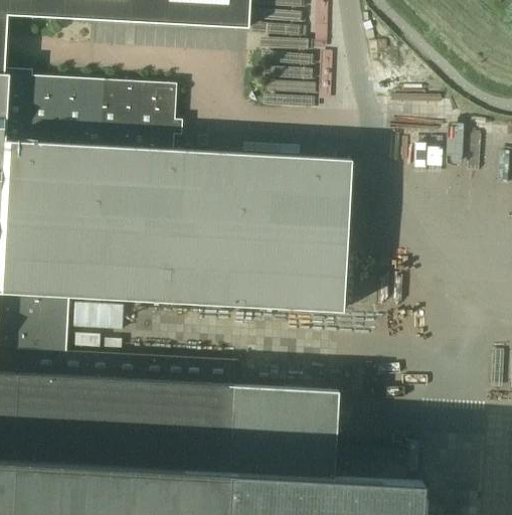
[(0,0),(0,73),(3,73),(10,74),(10,68),(6,68),(9,14),(250,27),(251,0),(0,0)]
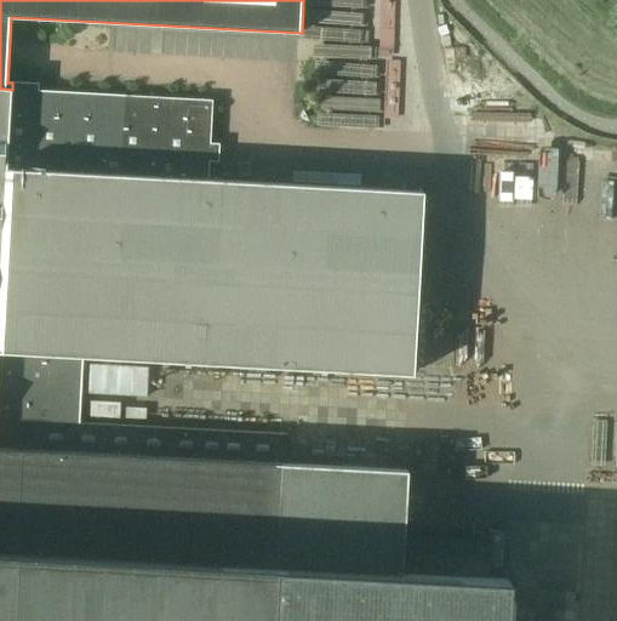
[(41,84),(12,83),(12,90),(16,96),(12,174),(211,180),(211,163),(222,163),(222,146),(212,144),(215,101),(41,91),(41,84)]
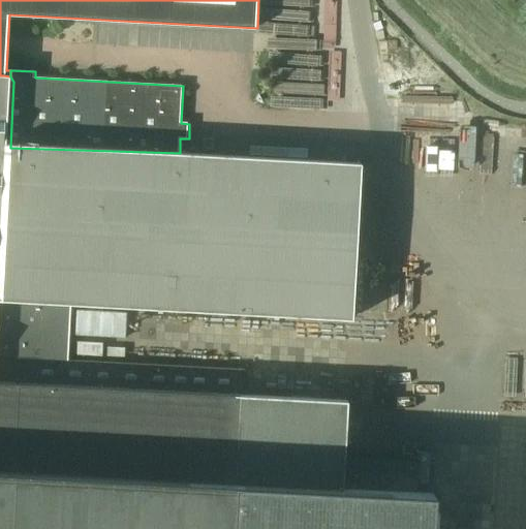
[(0,372),(3,309),(10,148),(13,82),(10,76),(3,75),(0,75),(0,372)]
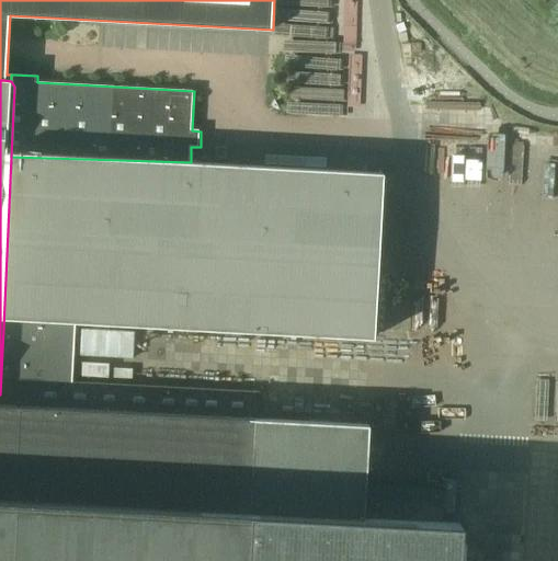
[(231,149),(220,149),(220,160),(231,160),(231,149)]
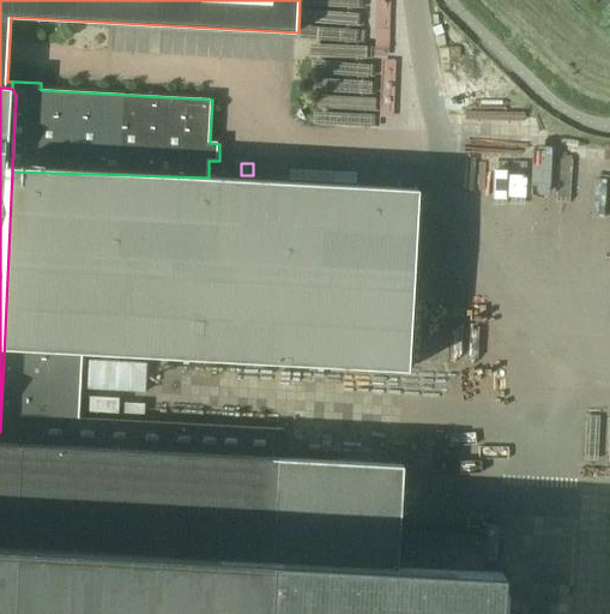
[(209,178),(12,172),(4,359),(84,361),(85,353),(411,371),(421,190),(209,178)]
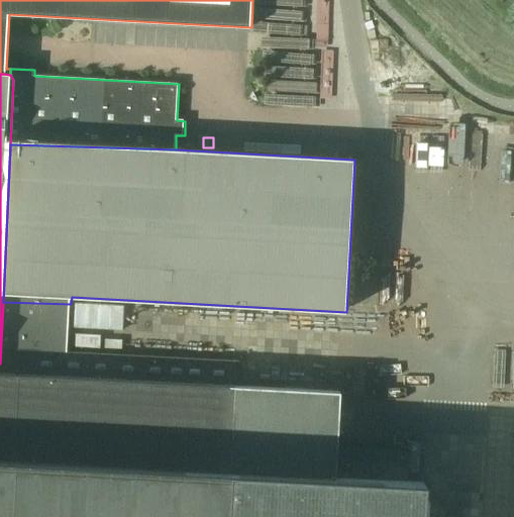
[(422,516),(424,483),(410,482),(335,478),(337,449),(340,392),(240,388),(241,362),(69,351),(71,304),(3,302),(0,364),(0,516),(422,516)]
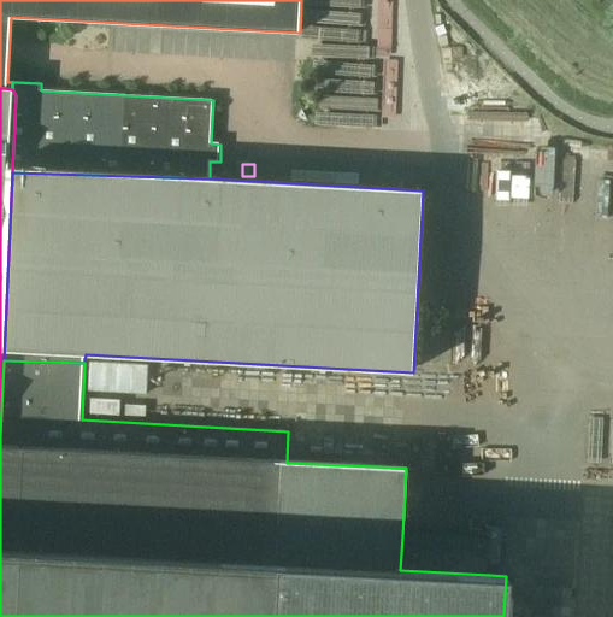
[(491,542),(402,536),(400,570),(489,575),(491,542)]
